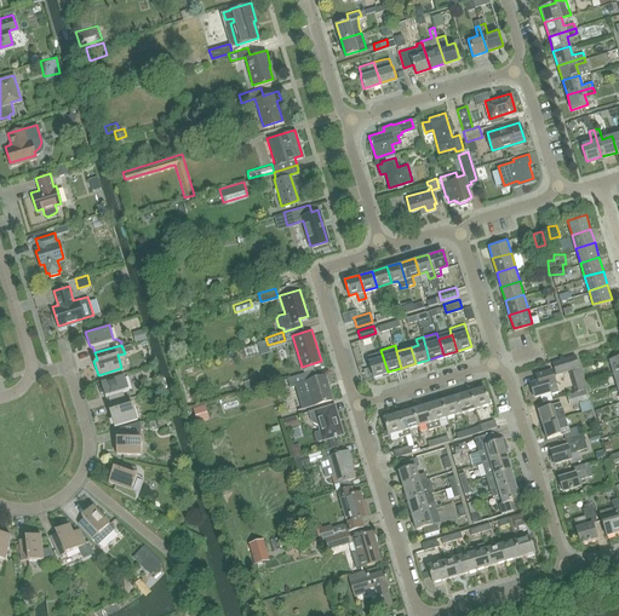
[(380,350),(367,353),(371,364),(373,375),(388,372),(380,350)]
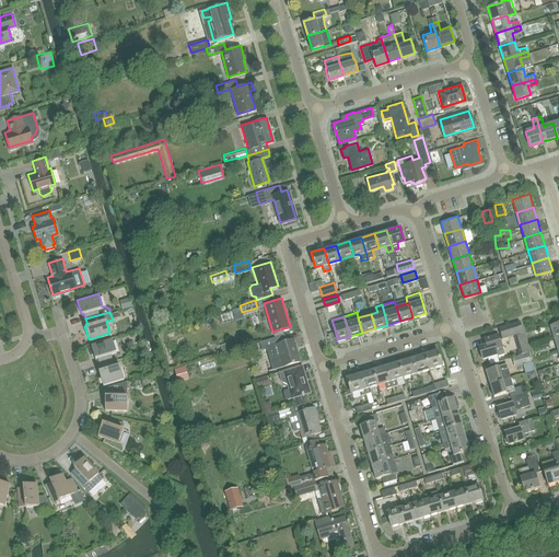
[(501,337),(522,331),(519,320),(498,326),(501,337)]
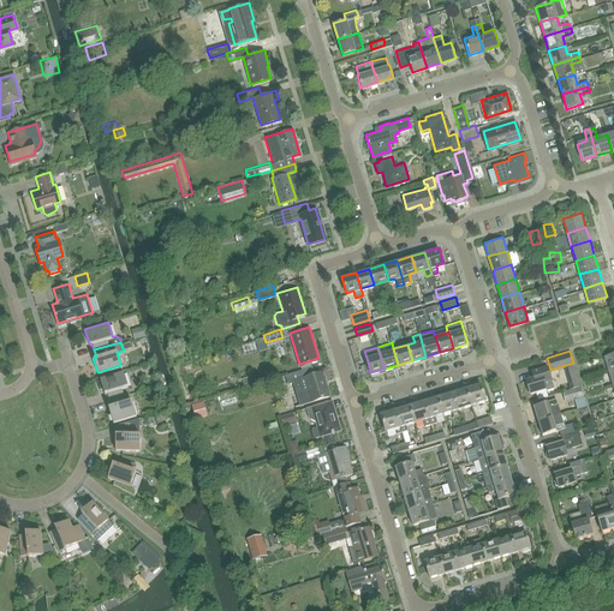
[(613,351),(603,354),(608,369),(613,366),(613,351)]
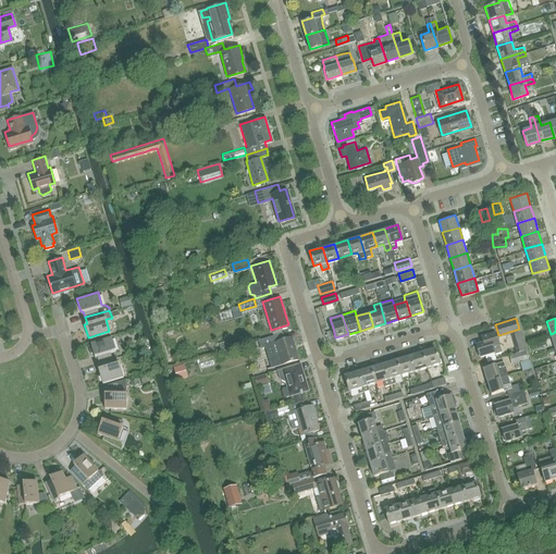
[(282,331),(258,339),(260,346),(264,345),(271,365),(297,356),(292,335),(284,337),(282,331)]
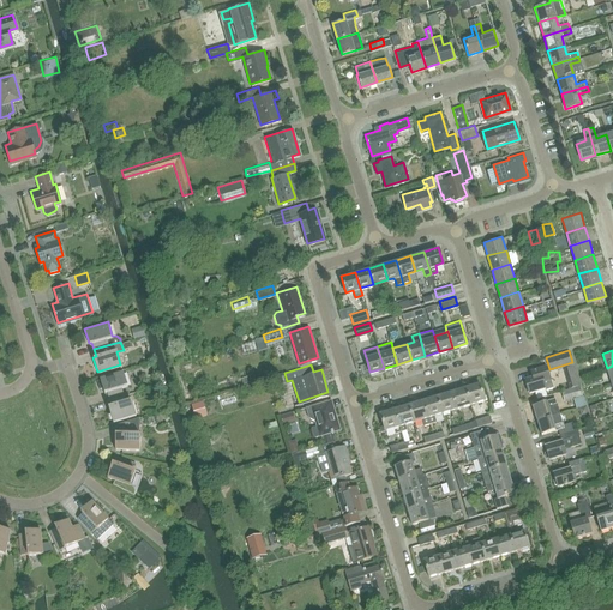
[(524,378),(528,391),(552,384),(547,370),(546,364),(529,369),(532,375),(524,378)]
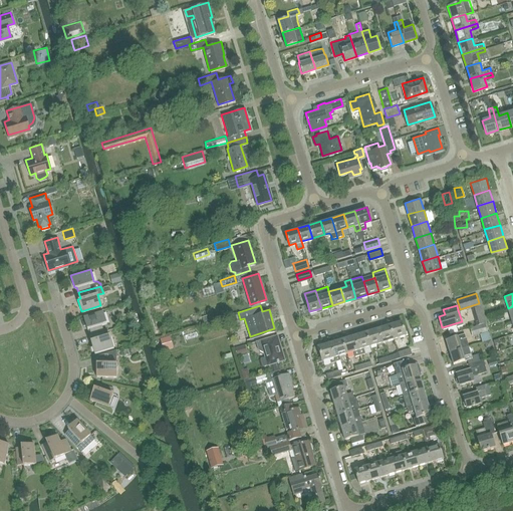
[(102,310),(79,317),(81,324),(85,323),(86,328),(88,327),(90,333),(102,329),(100,324),(105,322),(102,310)]
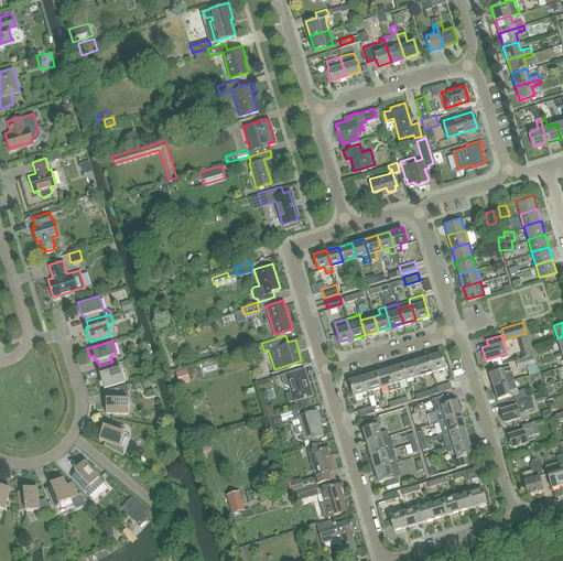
[(528,343),(509,346),(511,356),(530,353),(528,343)]
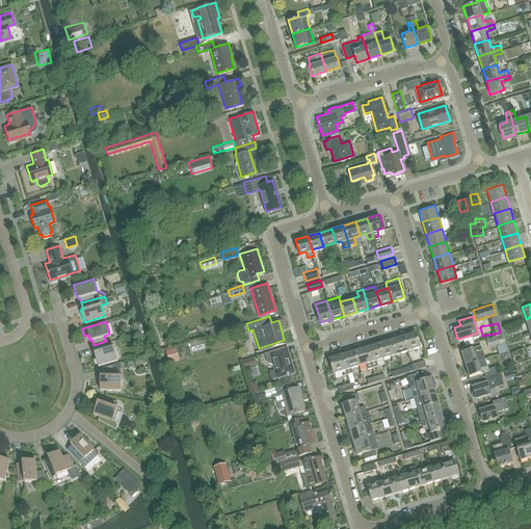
[(415,331),(402,335),(406,348),(419,345),(419,344),(415,331)]
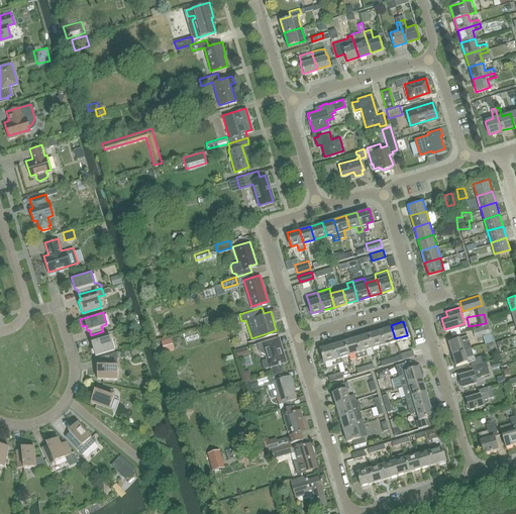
[(474,335),(490,331),(488,323),(486,324),(477,327),(472,328),(474,335)]
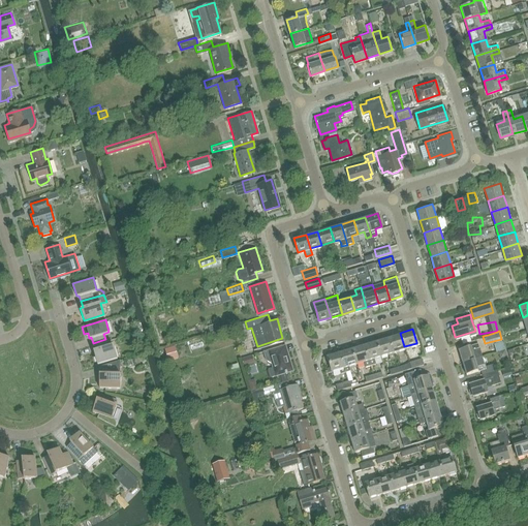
[(400,333),(389,336),(393,350),(404,346),(400,333)]
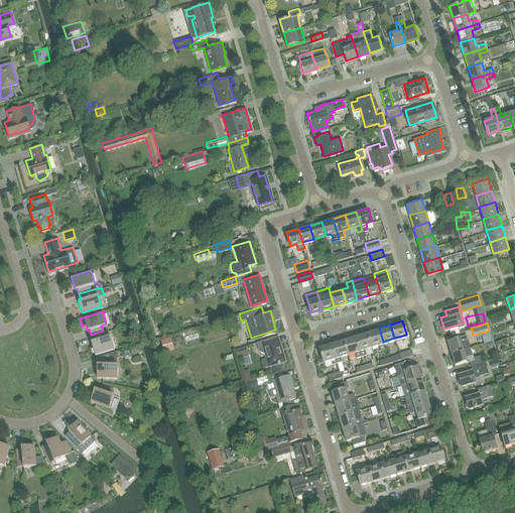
[(379,328),(367,332),(371,346),(378,343),(380,349),(384,348),(382,342),(383,342),(379,328)]
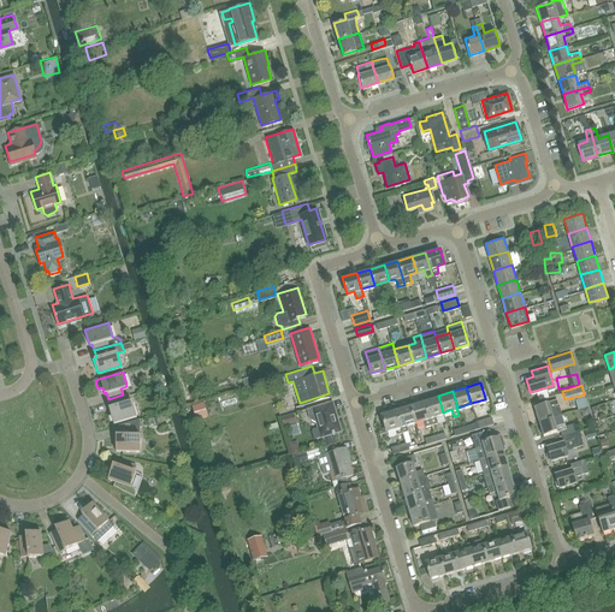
[(123,394),(108,399),(111,406),(108,406),(112,421),(136,415),(131,400),(125,402),(123,394)]
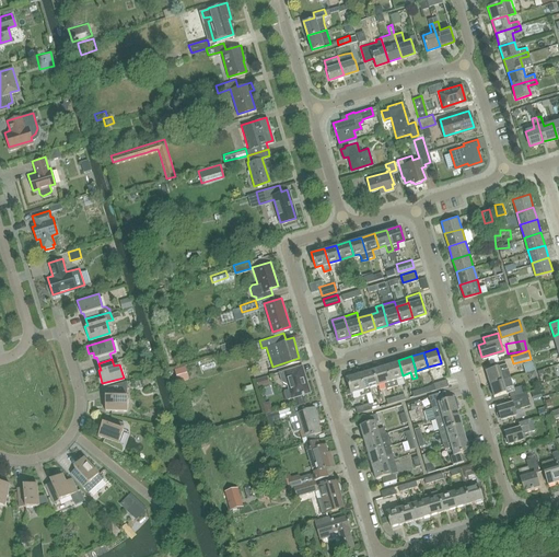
[(398,360),(385,364),(392,385),(397,383),(396,382),(395,378),(403,375),(398,360)]
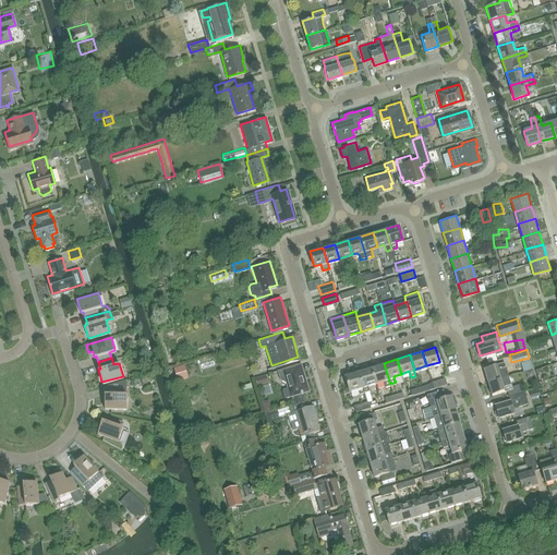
[(503,361),(483,368),(487,381),(507,374),(505,366),(503,361)]
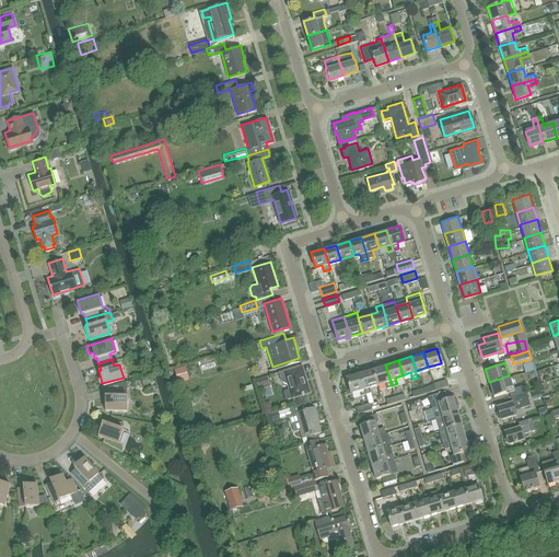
[(184,364),(173,368),(176,375),(187,372),(184,364)]
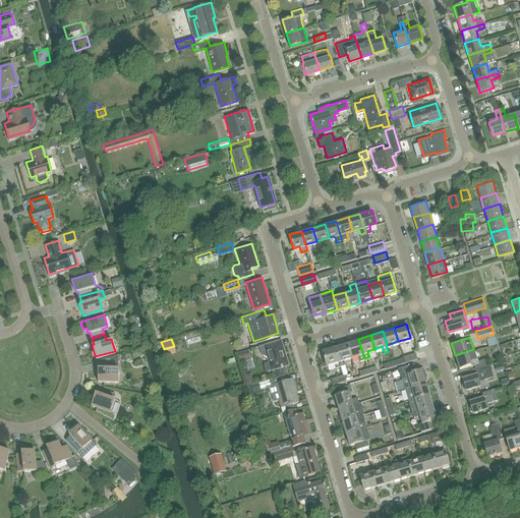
[(358,339),(346,342),(350,356),(357,354),(358,359),(364,358),(358,339)]
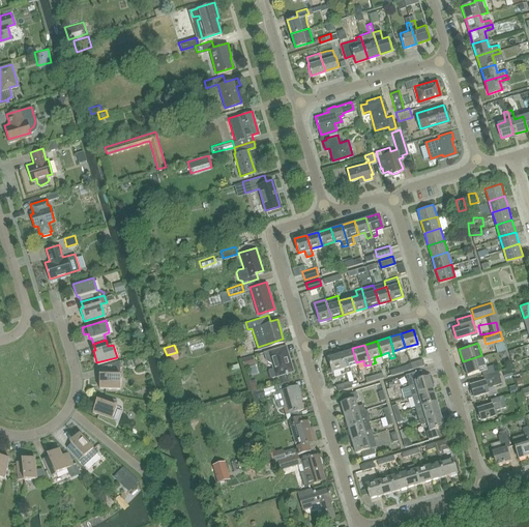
[(263,350),(266,358),(272,362),(274,367),(268,368),(270,376),(276,374),(293,369),(287,349),(280,351),(278,346),(263,350)]
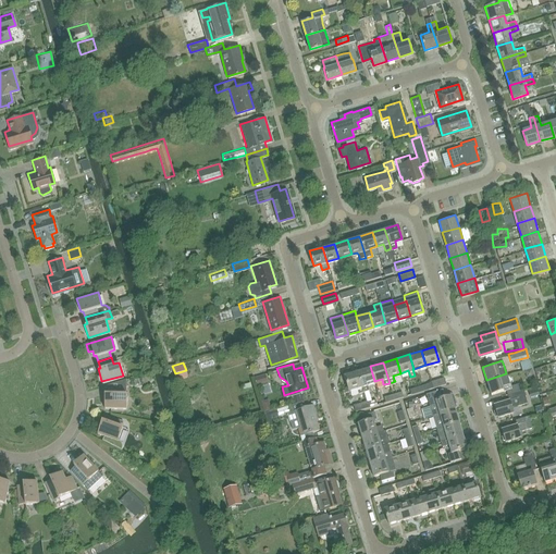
[(370,366),(357,370),(363,390),(368,389),(367,383),(374,381),(370,366)]
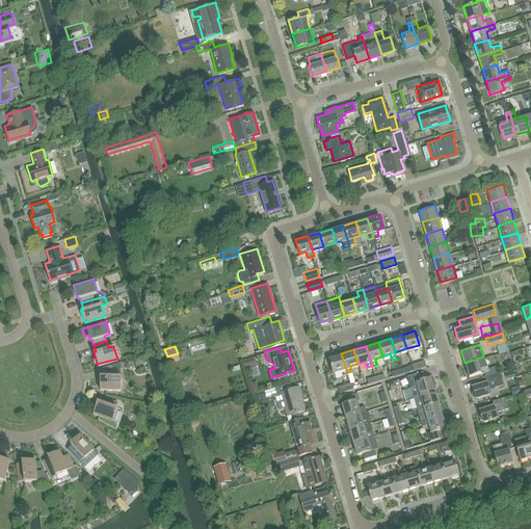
[(341,353),(329,356),(334,371),(340,369),(342,374),(347,372),(341,353)]
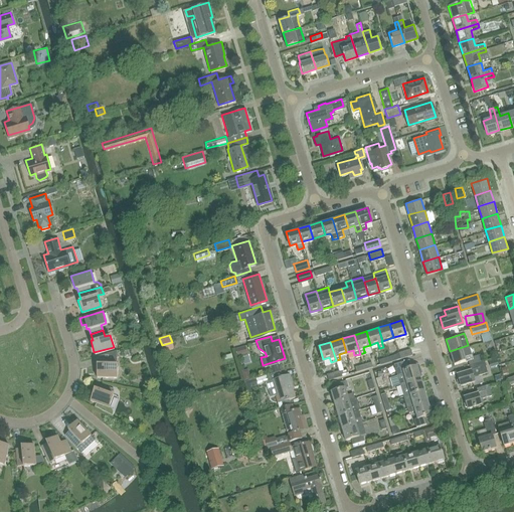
[(468,345),(450,351),(453,363),(469,358),(471,363),(482,360),(481,359),(479,352),(471,355),(468,345)]
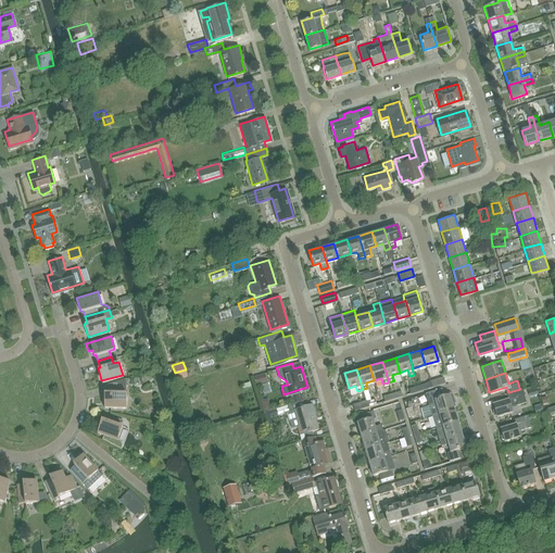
[(429,378),(431,385),(444,381),(442,374),(430,378),(429,378)]
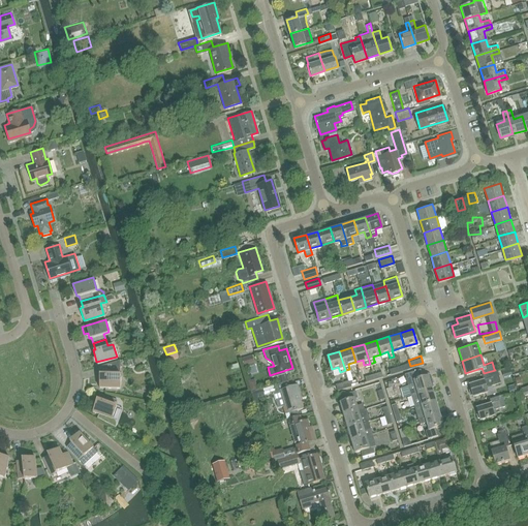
[(119,373),(119,359),(100,364),(101,366),(101,372),(99,372),(98,385),(119,387),(120,373),(119,373)]
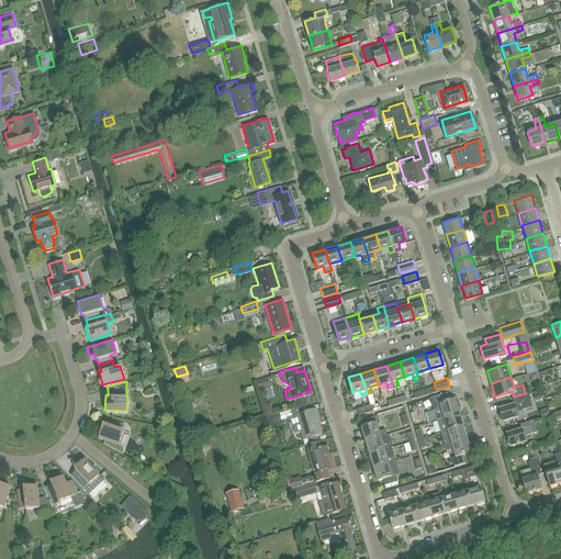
[(422,388),(423,393),(436,389),(434,382),(430,386),(422,388)]
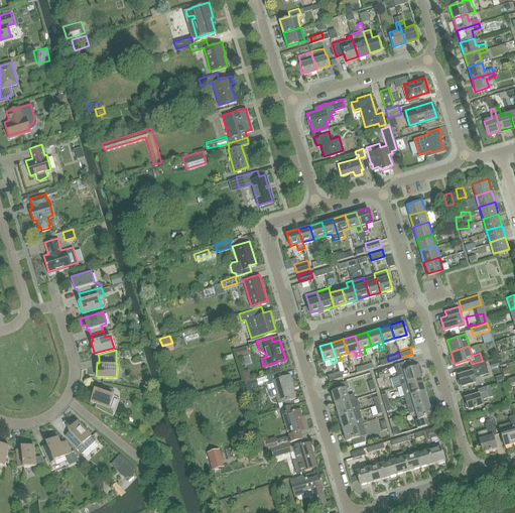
[(408,359),(394,363),(395,369),(400,383),(420,377),(418,372),(420,371),(418,364),(415,362),(409,364),(408,359)]
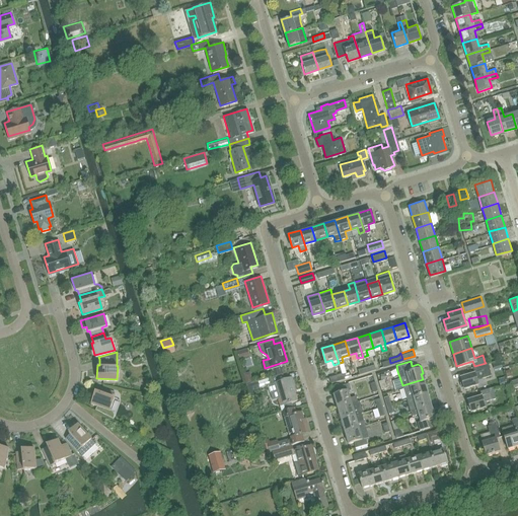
[(474,366),(475,371),(459,375),(461,380),(459,381),(461,386),(463,386),(463,387),(477,383),(476,378),(491,373),(487,361),(485,362),(486,363),(474,366)]
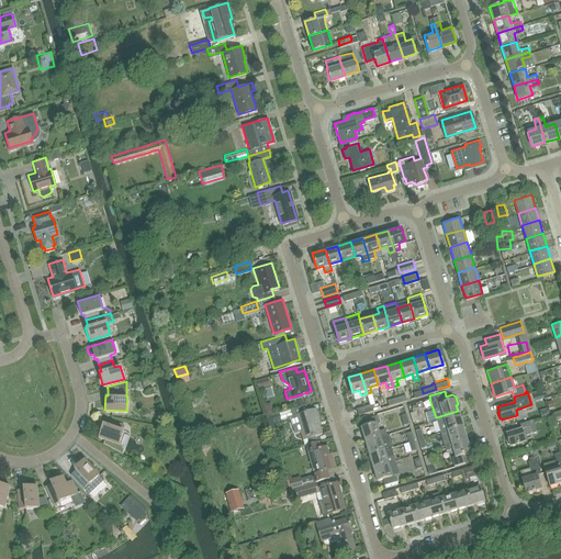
[(305,403),(290,407),(292,414),(296,412),(300,421),(291,423),(294,432),(302,429),(304,436),(321,432),(316,417),(318,417),(315,406),(307,410),(305,403)]
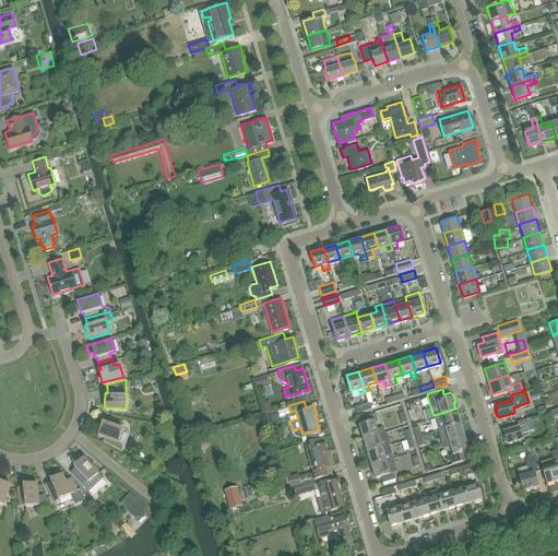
[(356,411),(369,406),(368,402),(367,402),(367,401),(354,404),(356,411)]
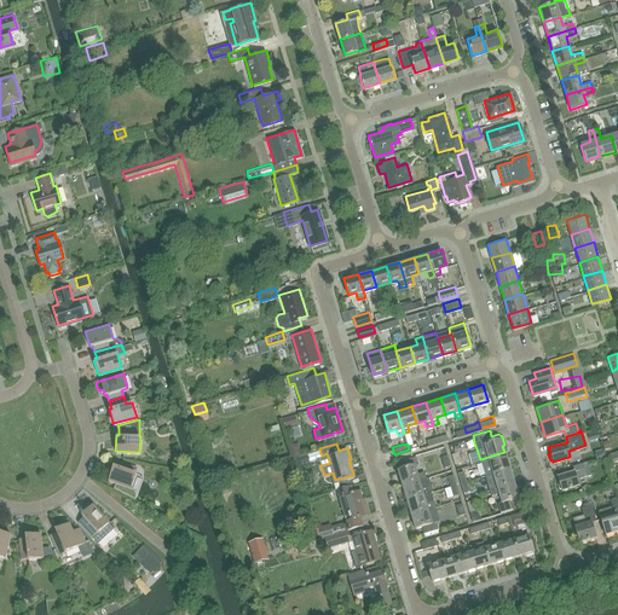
[(617,450),(602,456),(605,463),(613,460),(617,458),(617,450)]
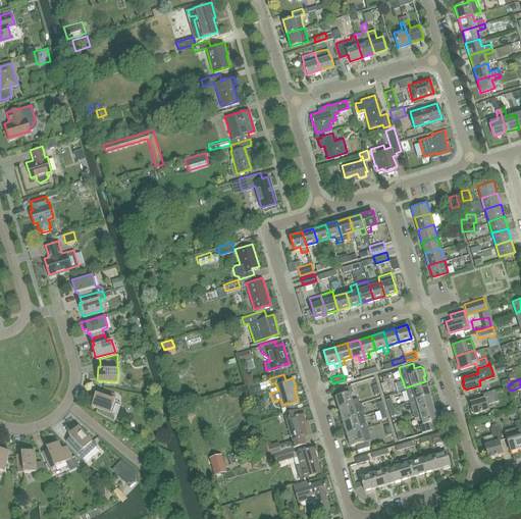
[(259,381),(248,384),(250,390),(261,386),(259,381)]
